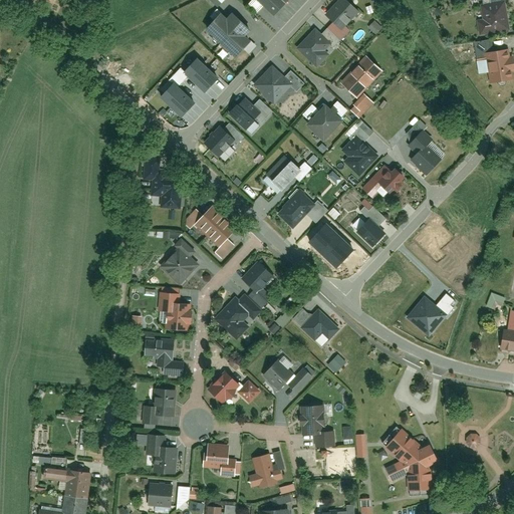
[(287,3),(283,0),(259,0),(275,15),(287,3)]
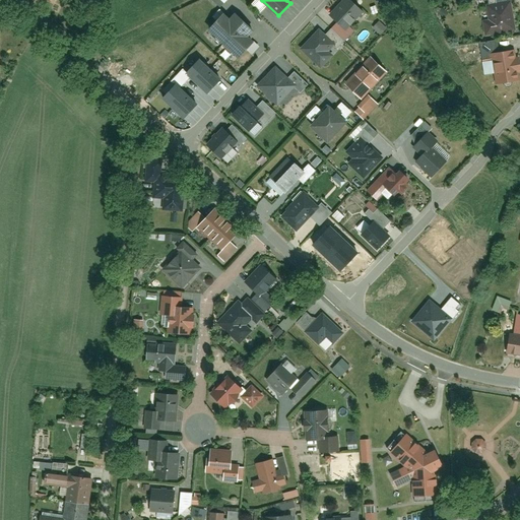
[(352,0),(343,0),(332,13),(348,27),(364,10),(352,0)]
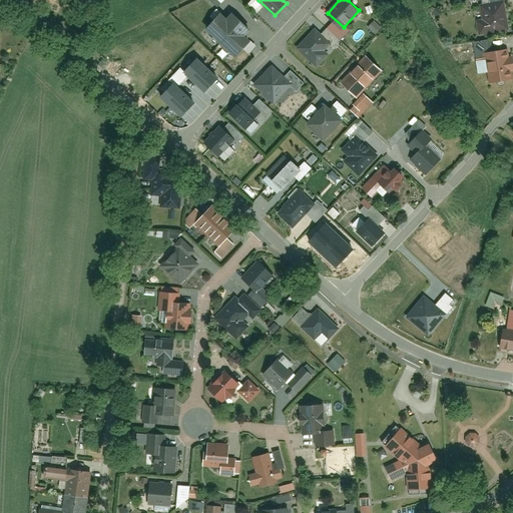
[(485,33),(507,32),(506,5),(484,6),(485,33)]
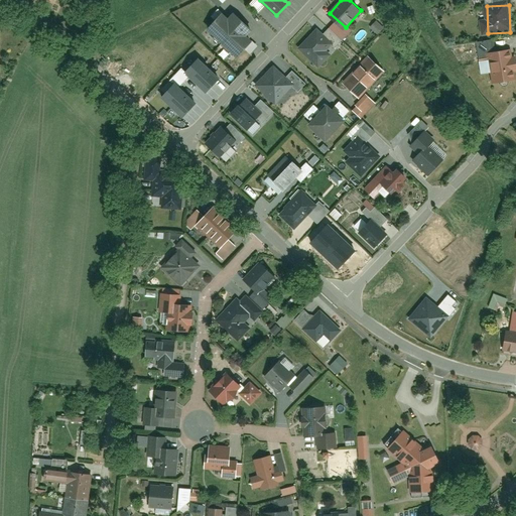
[(234,14),(229,20),(223,14),(208,29),(238,56),(252,40),(247,36),(252,31),(234,14)]
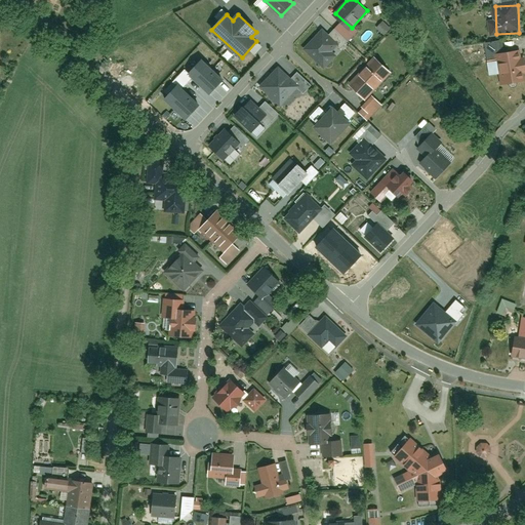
[(344,22),(336,29),(350,41),(356,34),(344,22)]
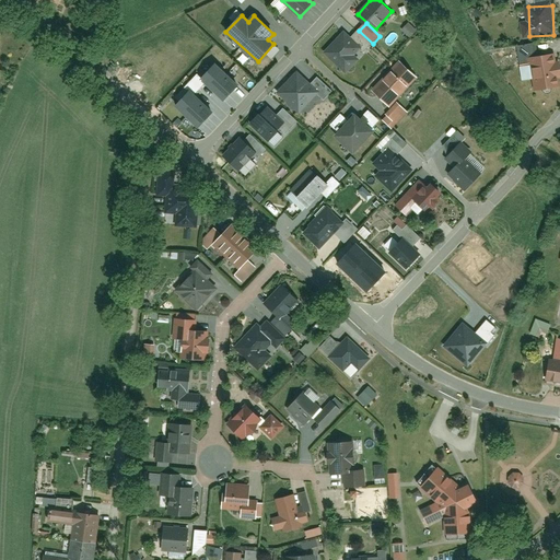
[(408,25),(404,31),(410,37),(416,32),(408,25)]
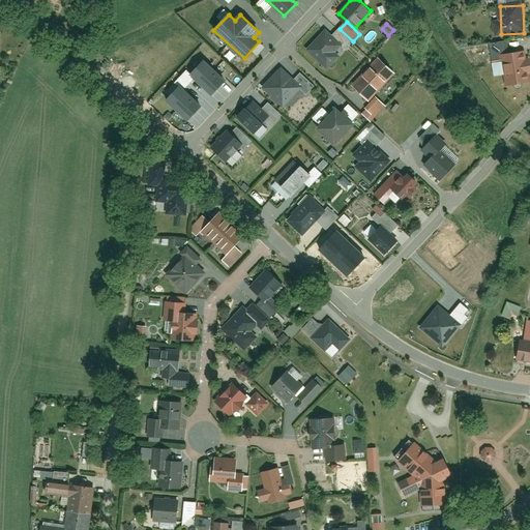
[(340,29),(333,35),(346,48),(353,41),(340,29)]
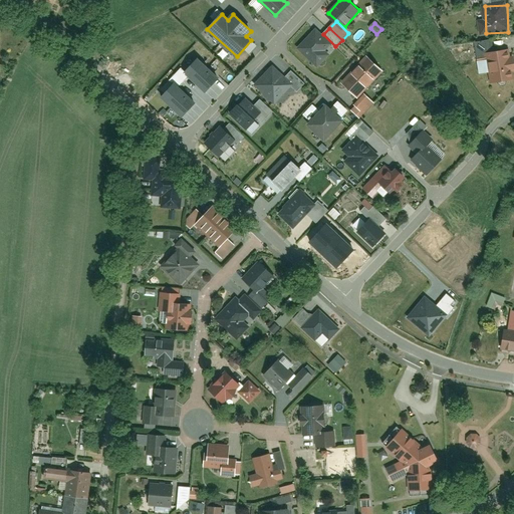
[(314,32),(297,50),(317,68),(334,51),(314,32)]
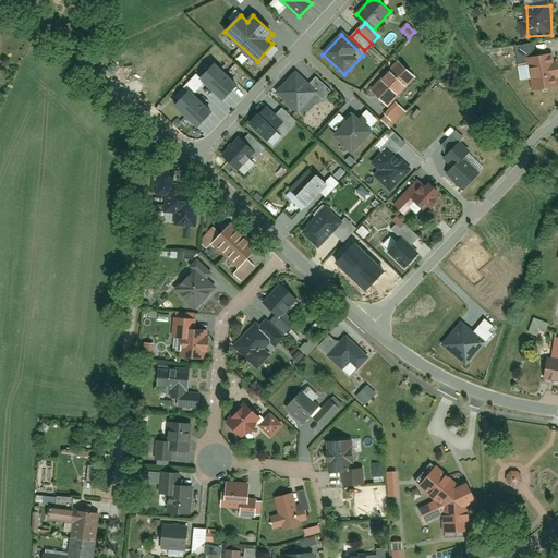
[(535,47),(519,49),(520,58),(536,56),(535,47)]
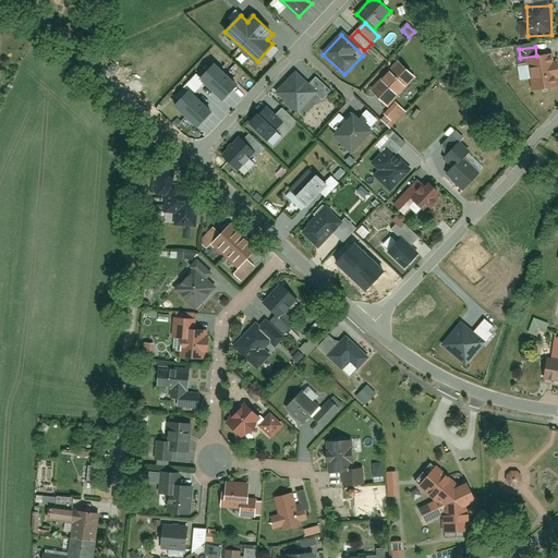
[(557,61),(553,62),(552,57),(529,59),(533,92),(555,88),(554,77),(557,76),(557,61)]
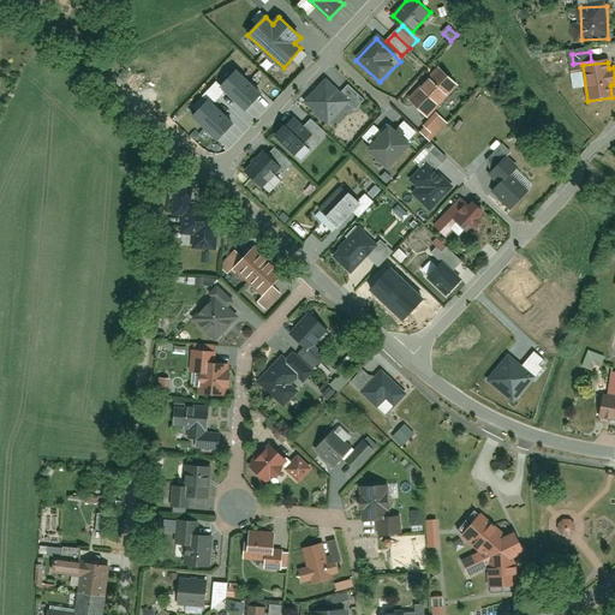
[(410,100),(429,118),(459,85),(441,67),(410,100)]
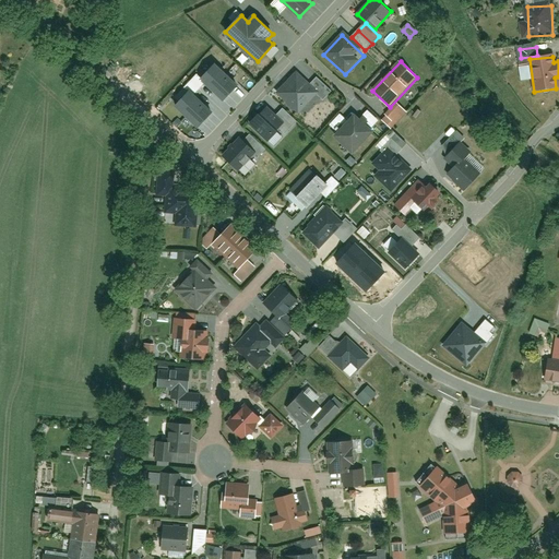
[(223,99),(237,85),(214,64),(201,79),(223,99)]
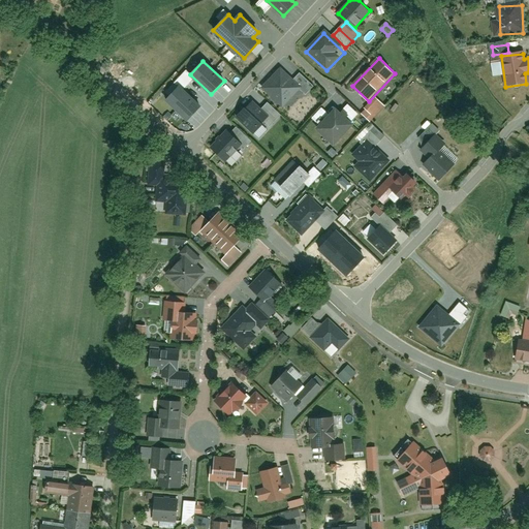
[(301,85),(280,66),(262,86),(282,104),(301,85)]
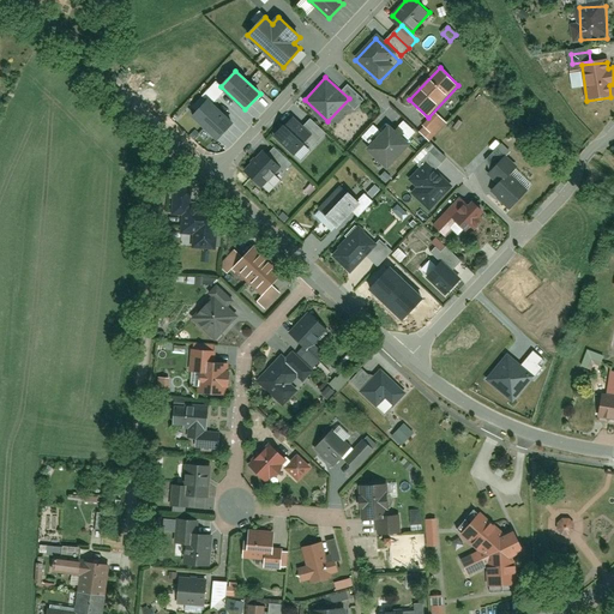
[(217,139),(232,124),(208,101),(193,116),(217,139)]
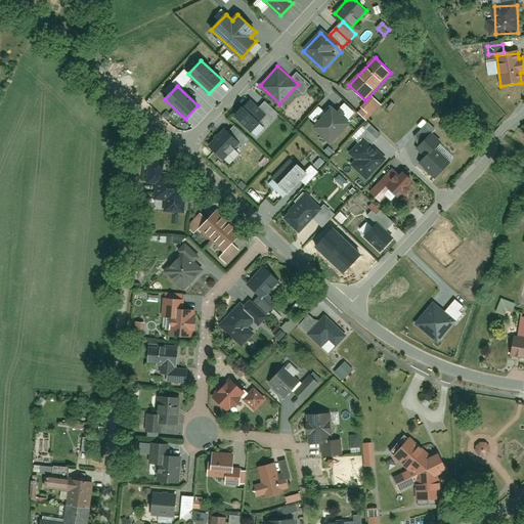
[(250,97),(234,114),(252,131),(267,115),(250,97)]
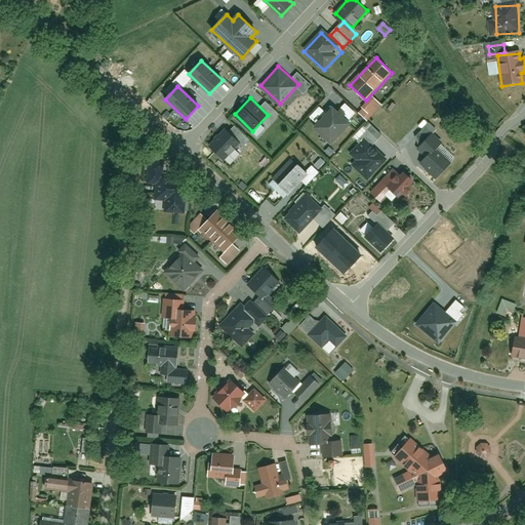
[(314,128),(335,146),(358,117),(335,101),(314,128)]
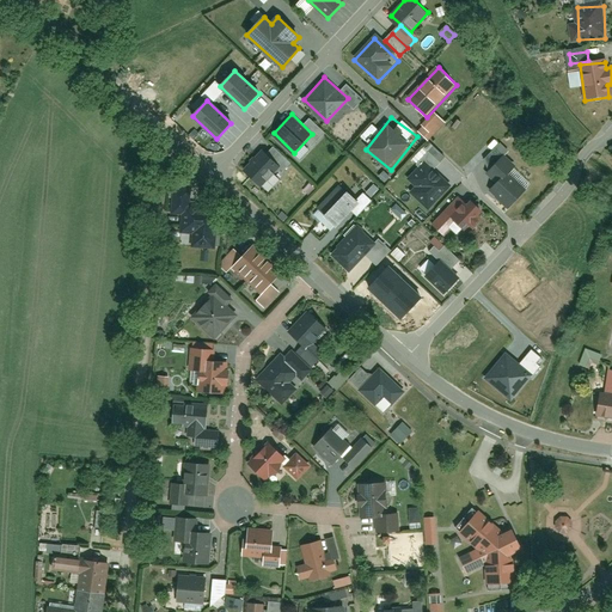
[(372,126),(362,136),(369,142),(378,132),(372,126)]
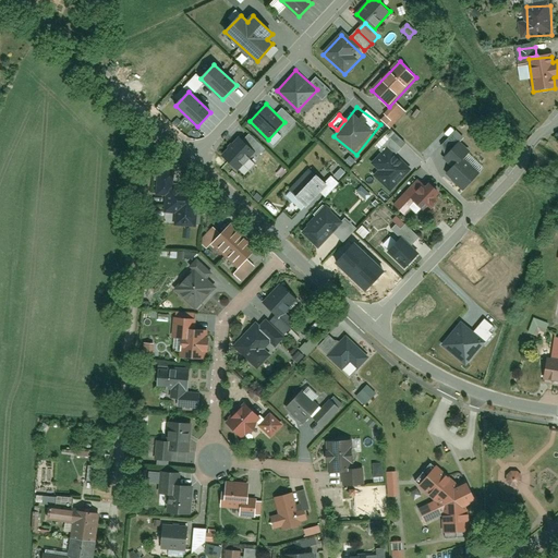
[(456,131),(441,146),(449,153),(463,137),(456,131)]
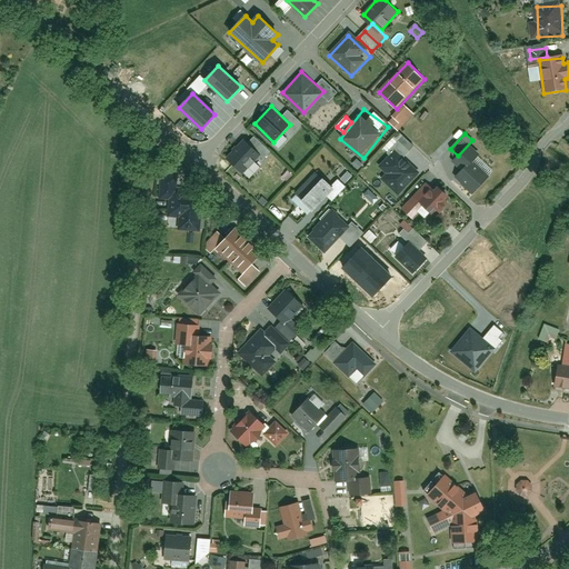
[(246,142),(228,161),(242,176),(260,157),(246,142)]
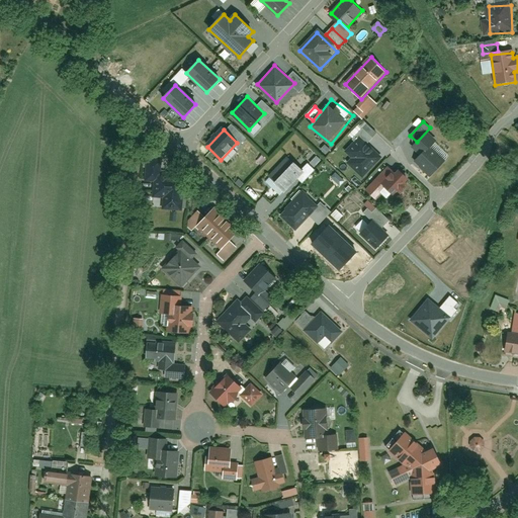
[(384,157),(367,143),(372,138),(362,130),(353,140),(355,142),(346,152),(354,159),(348,166),(365,180),(384,157)]
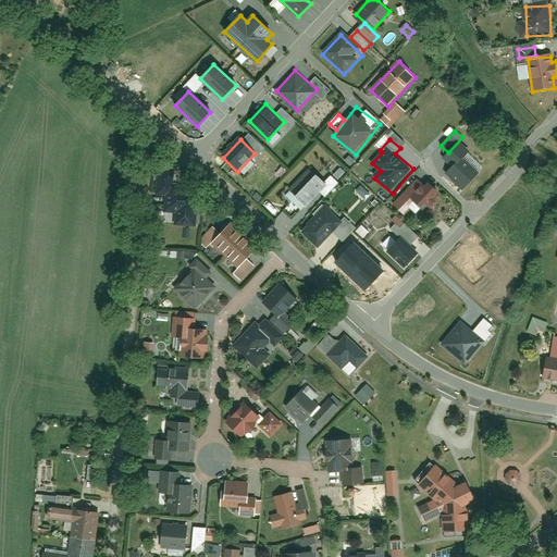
[(453,166),(445,174),(463,192),(482,173),(470,162),(475,158),(460,144),(445,160),(453,166)]
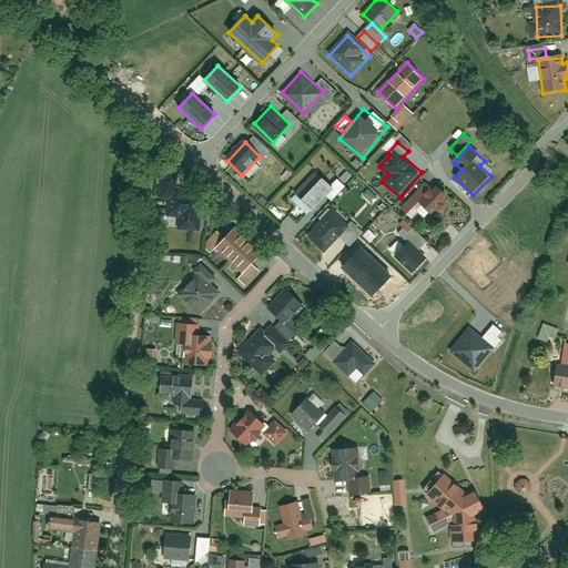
[(296,192),(314,208),(333,186),(315,171),(296,192)]
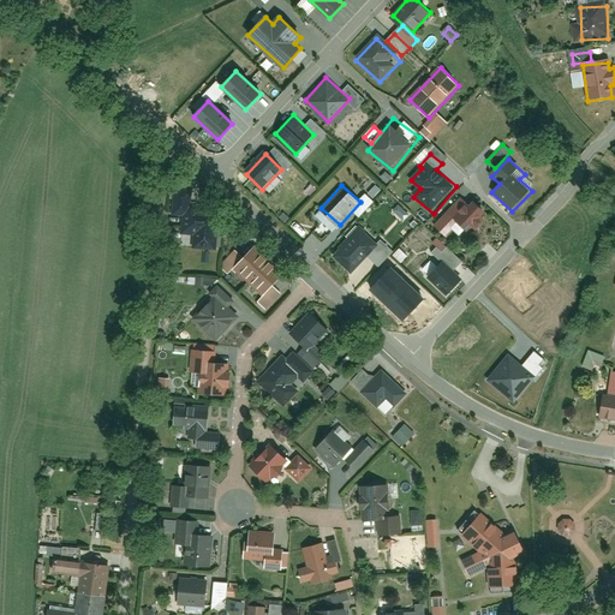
[(471,198),(458,213),(453,219),(459,224),(467,231),(472,225),(476,228),(484,219),(481,215),(484,210),(471,198)]
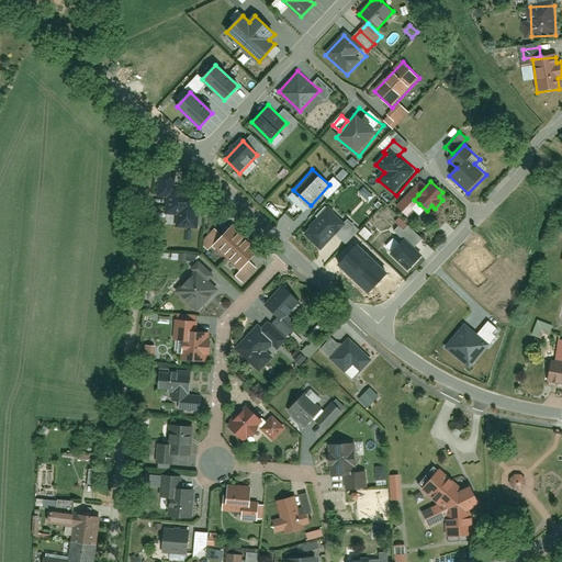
[(409,215),(419,204),(414,200),(418,194),(414,191),(400,206),(409,215)]
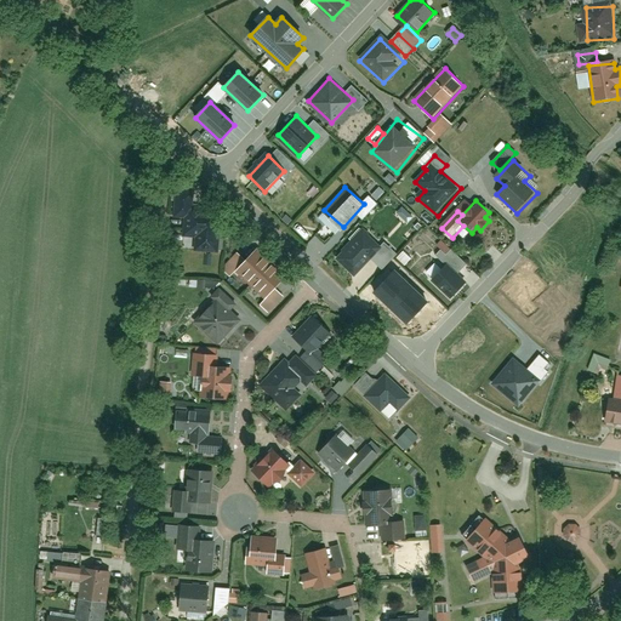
[(197,254),(221,254),(221,214),(195,214),(197,254)]
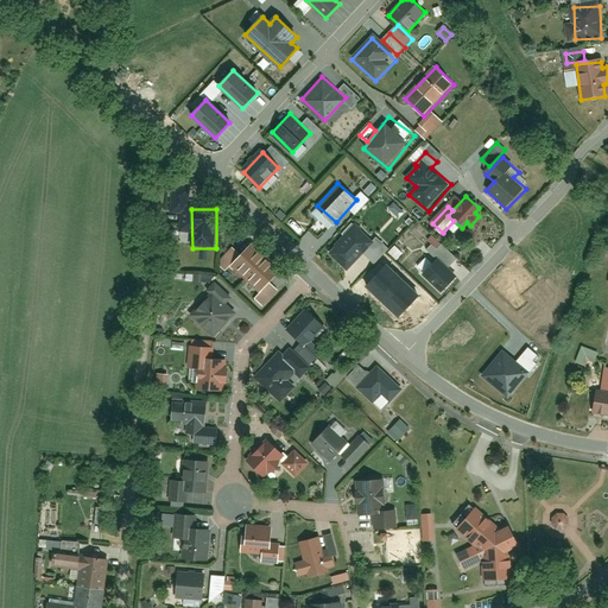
[(328,251),(349,268),(372,240),(352,223),(328,251)]
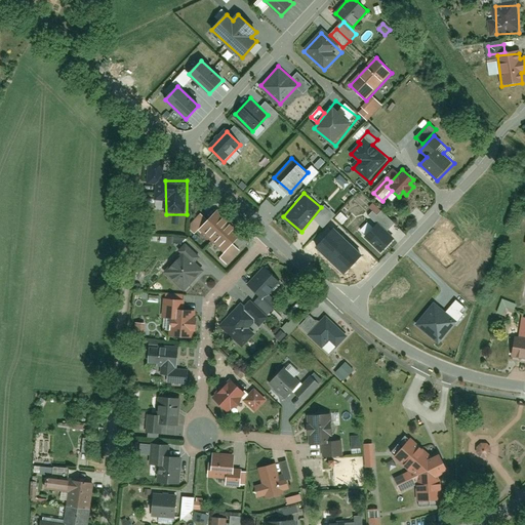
[(207,219),(197,230),(223,252),(232,243),(240,235),(214,211),(207,219)]
